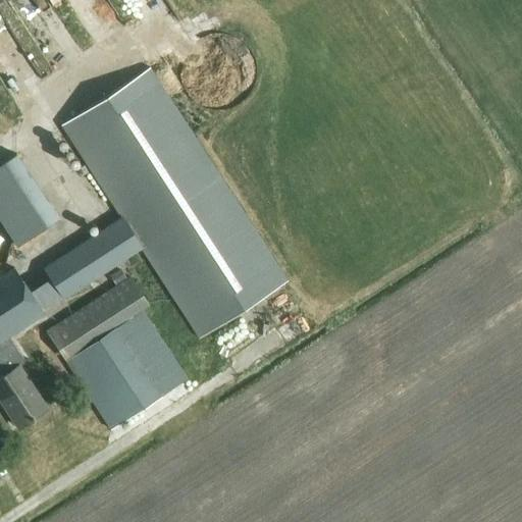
[(121,260),(141,248),(199,337),(286,280),(149,68),(61,125),(121,218),(103,230),(102,229),(43,268),(62,300),(121,261),(121,260)]
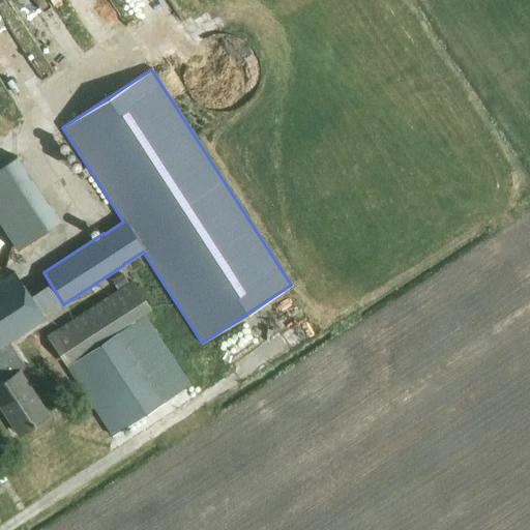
[(0,163),(0,219),(17,247),(61,221),(19,151),(0,163)]
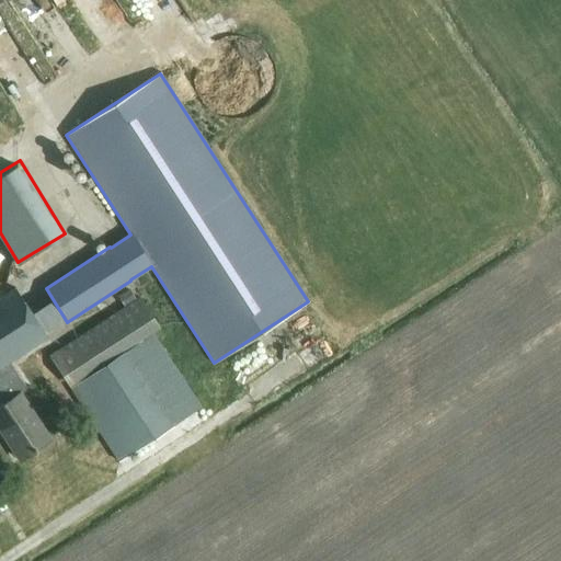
[(0,333),(32,313),(15,288),(0,298),(0,333)]
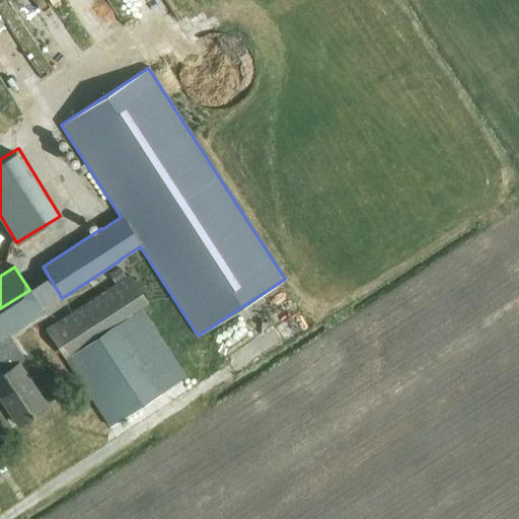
[(108,275),(115,283),(125,277),(119,268),(108,275)]
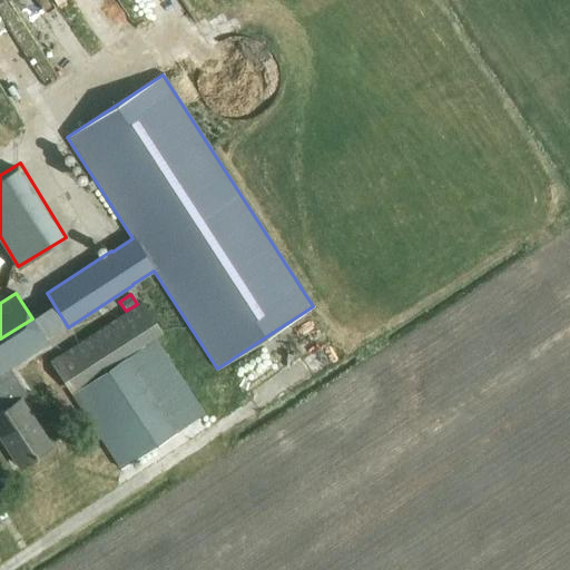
[(50,362),(70,391),(125,355),(159,332),(140,303),(50,362)]
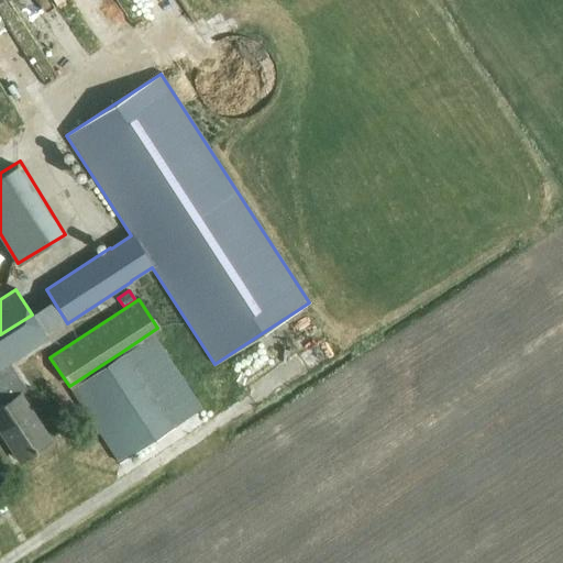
[(32,315),(0,334),(0,398),(3,404),(0,406),(0,433),(19,462),(51,442),(20,395),(26,392),(9,364),(47,339),(32,315)]
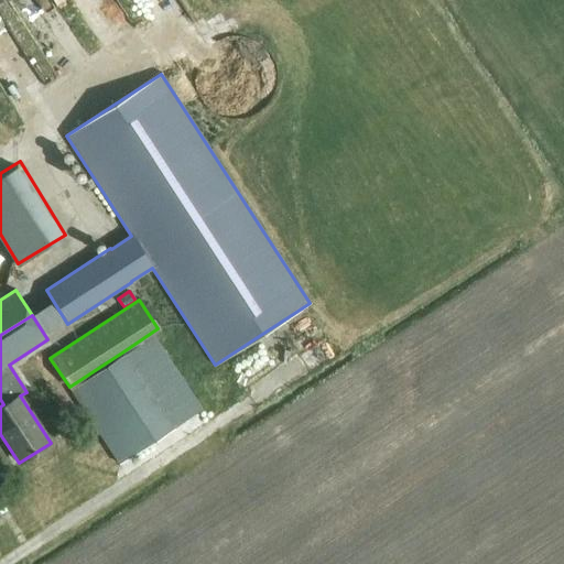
[(123,351),(69,387),(119,464),(173,429),(123,351)]
